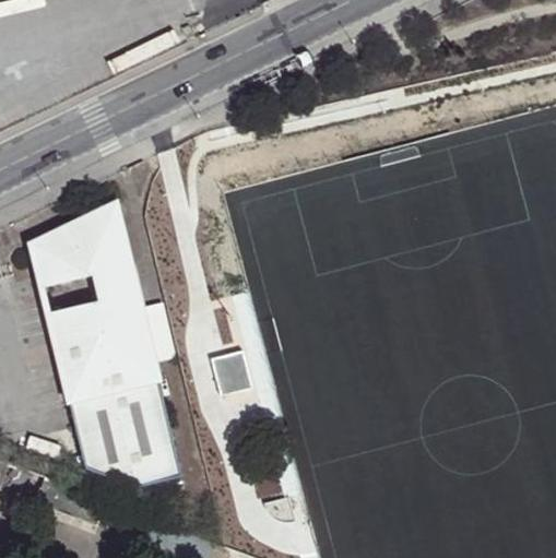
[(120,198),(33,236),(42,280),(92,270),(97,296),(47,306),(80,472),(129,483),(174,474),(133,261),(120,198)]
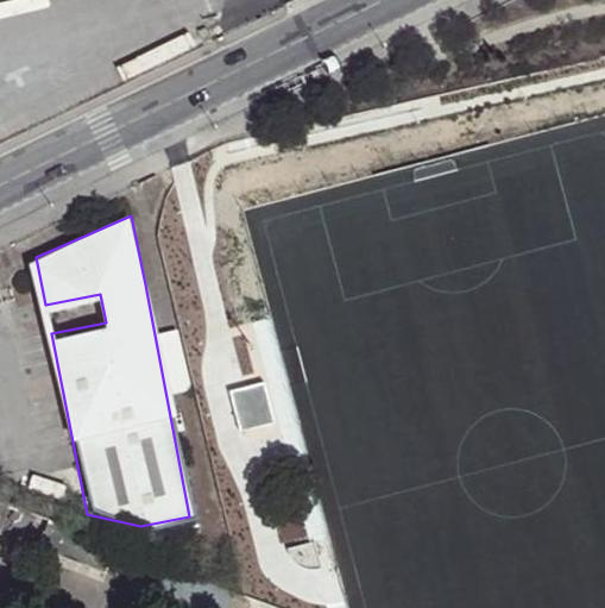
[(257,461),(251,432),(271,428),(263,383),(229,390),(244,463),(257,461)]
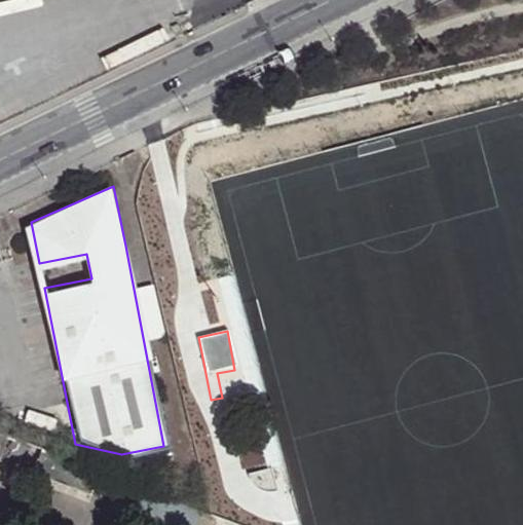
[(13,439),(6,436),(0,452),(0,457),(7,453),(13,439)]
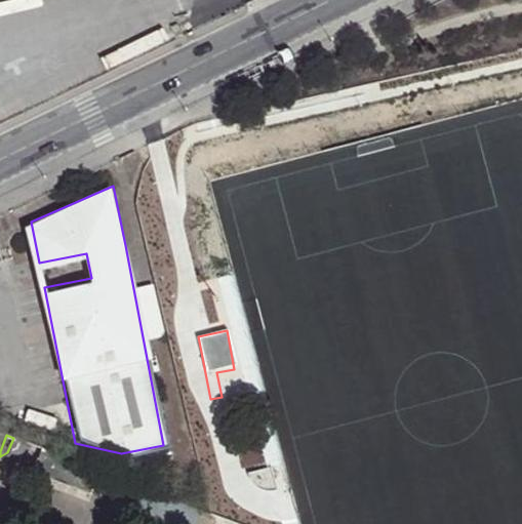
[(268,468),(245,474),(249,483),(263,490),(273,489),(268,468)]
